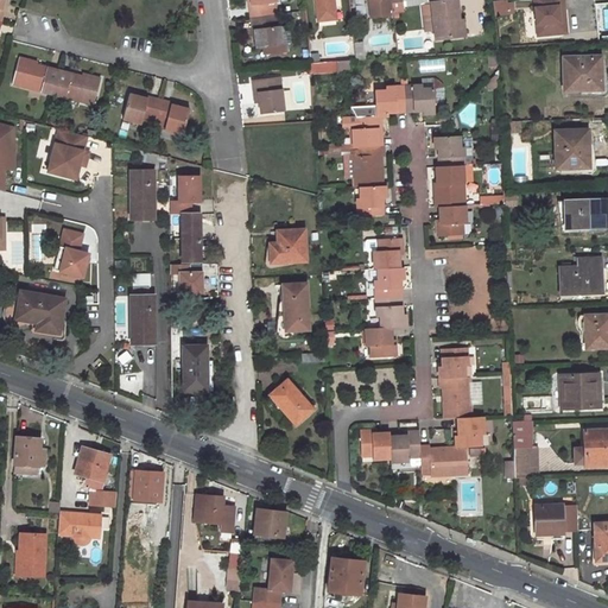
[(278,0),(251,0),(252,6),(251,6),(252,18),(272,16),(271,4),(278,2),(279,2),(278,0)]
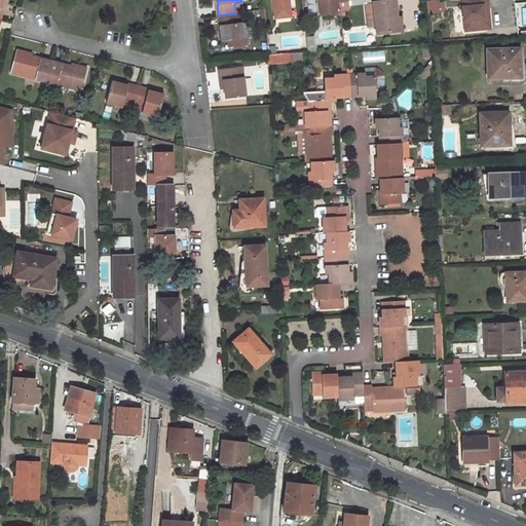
[(272,0),(274,7),(276,9),(287,8),(290,5),(288,0),(272,0)]
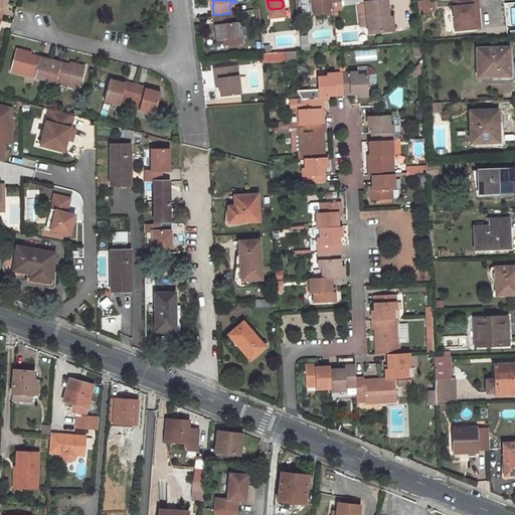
[(314,0),(316,13),(333,11),(332,0),(314,0)]
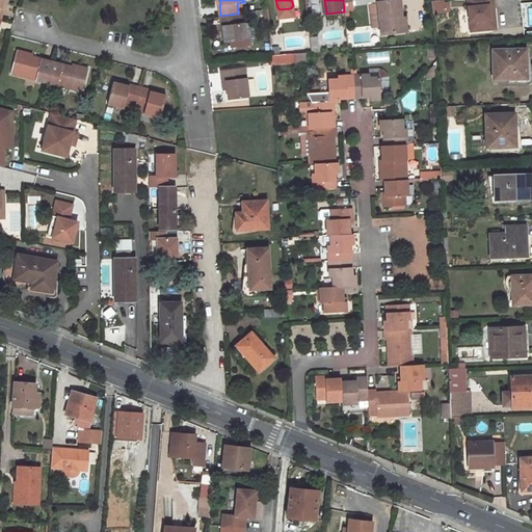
[(401,31),(399,18),(402,18),(399,0),(390,0),(377,1),(381,33),(401,31)]
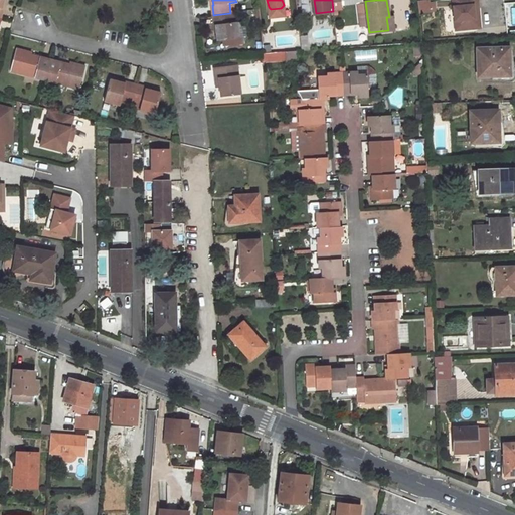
[(415,0),(417,10),(428,9),(427,0),(415,0)]
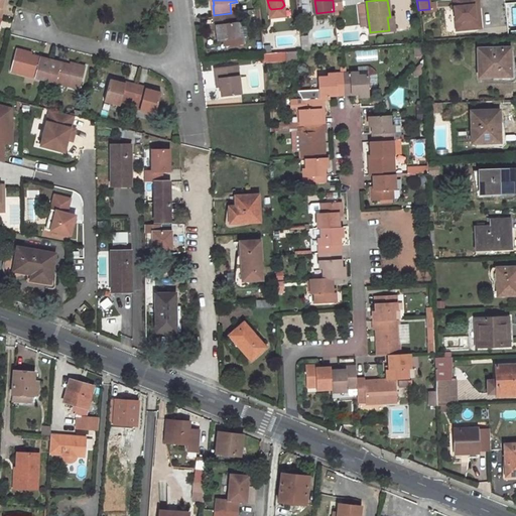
[(447,0),(452,31),(471,29),(469,9),(474,8),(473,0),(447,0)]
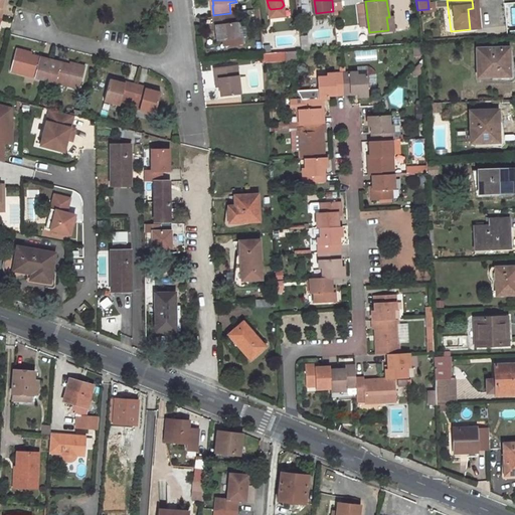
[(285,15),(284,5),(281,8),(271,9),(269,7),(270,17),(285,15)]
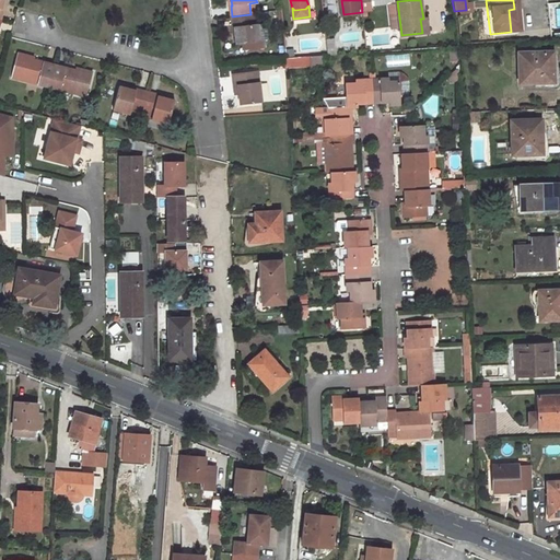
[(251,14),(232,16),(233,27),(235,27),(237,45),(244,44),(245,50),(267,48),(266,41),(261,41),(259,24),(258,13),(257,13),(251,14)]
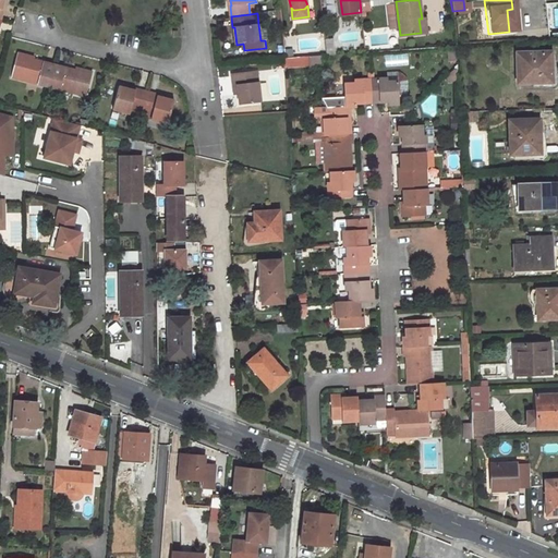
[(267,23),(258,24),(261,40),(265,40),(269,39),(267,23)]
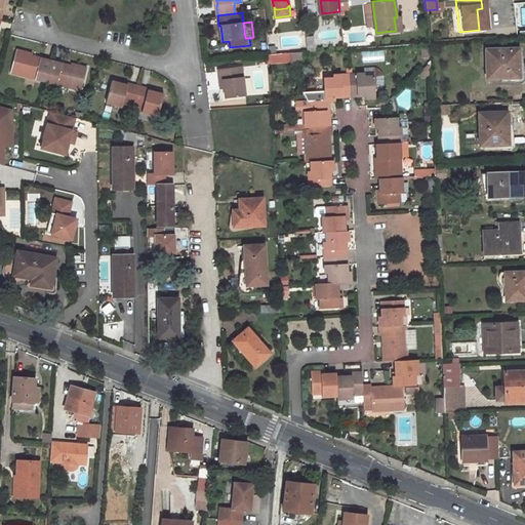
[(519,48),(487,49),(488,78),(520,77),(519,48)]
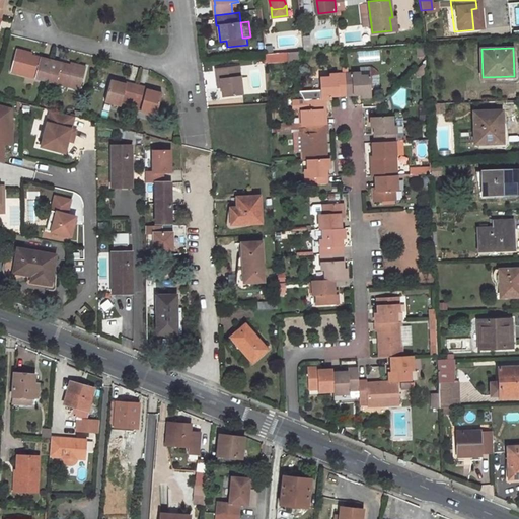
[(16,50),(10,73),(34,78),(35,75),(47,77),(51,60),(26,54),(26,53),(16,50)]
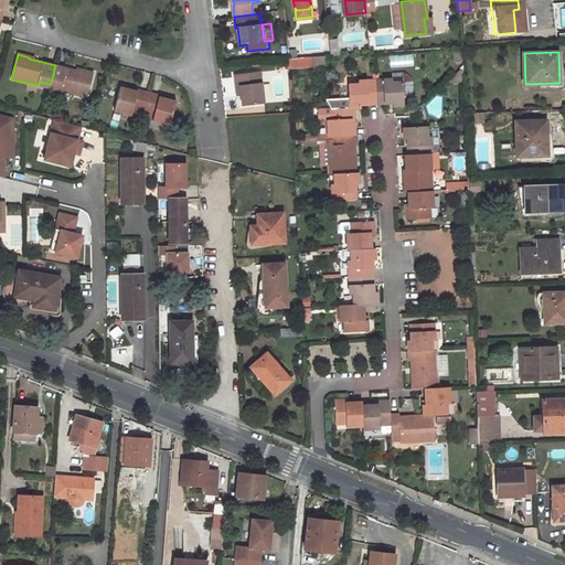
[(326,55),(315,56),(316,67),(327,66),(326,55)]
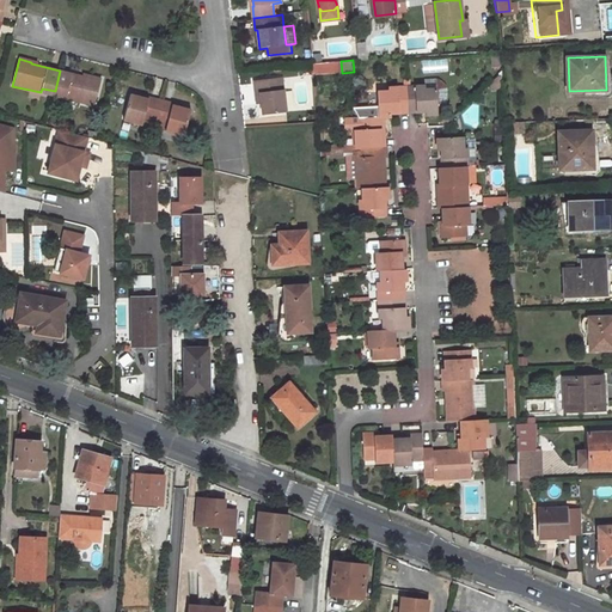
[(341,61),(329,61),(335,73),(342,73),(341,61)]
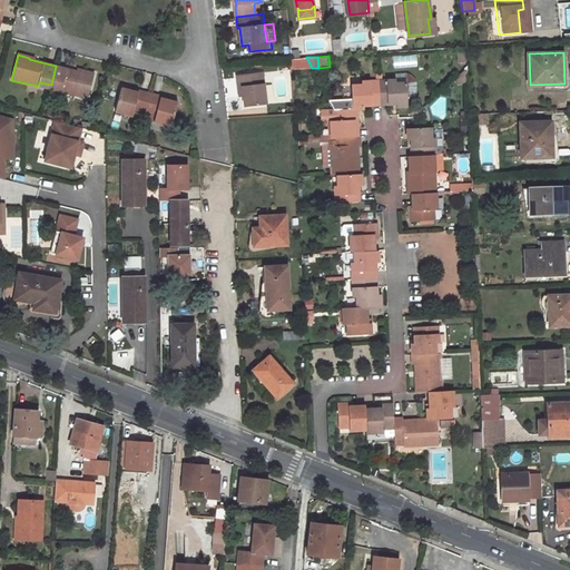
[(56,66),(51,85),(61,88),(60,92),(87,99),(94,72),(81,70),(81,72),(56,66)]
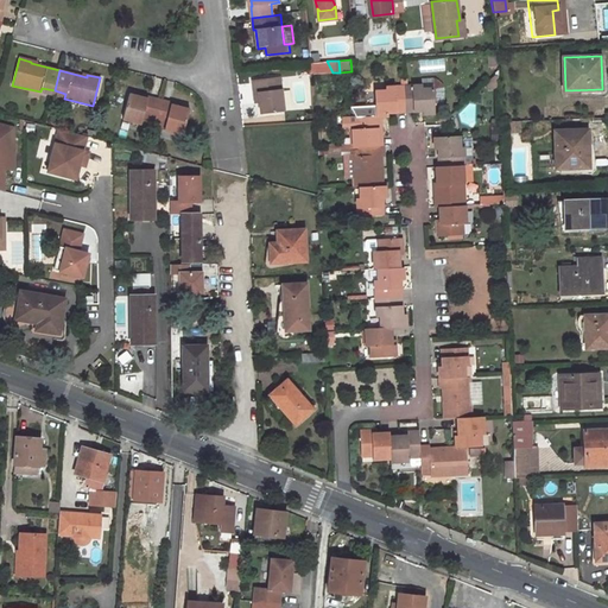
[(282,77),(253,80),(254,92),(259,92),(260,102),(261,113),(285,111),(282,77)]
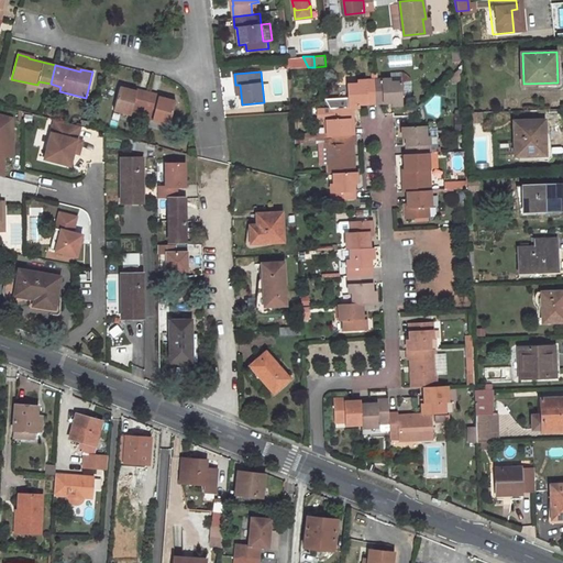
[(390,78),(374,79),(376,101),(392,101),(392,105),(404,103),(403,81),(392,81),(390,78)]
